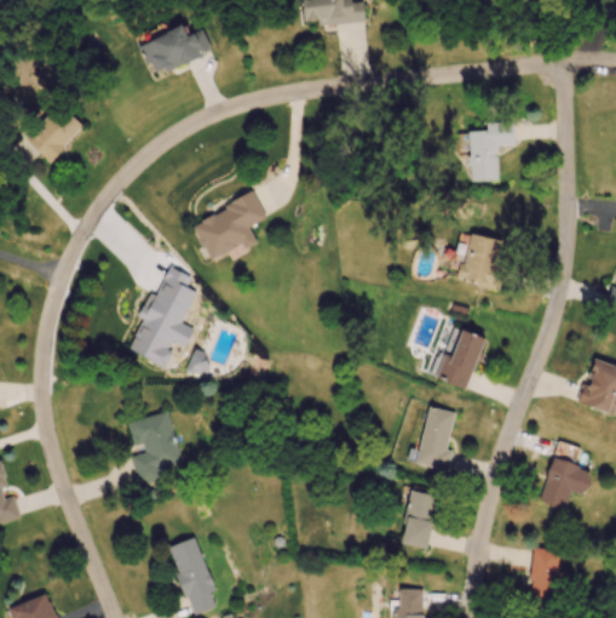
[(301,0),(304,22),(368,19),(367,0),(301,0)]
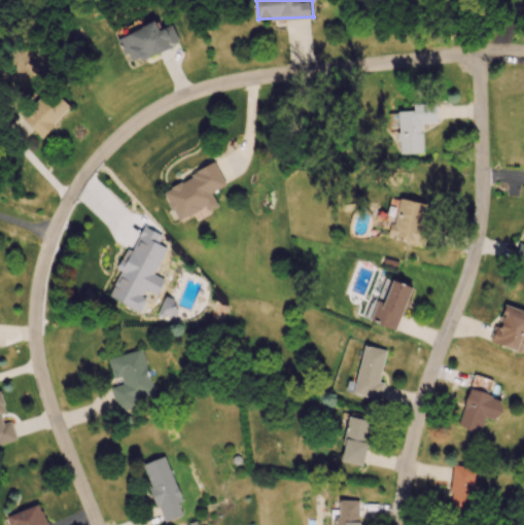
[(173,22),(163,26),(161,20),(119,36),(131,63),(181,43),(173,22)]
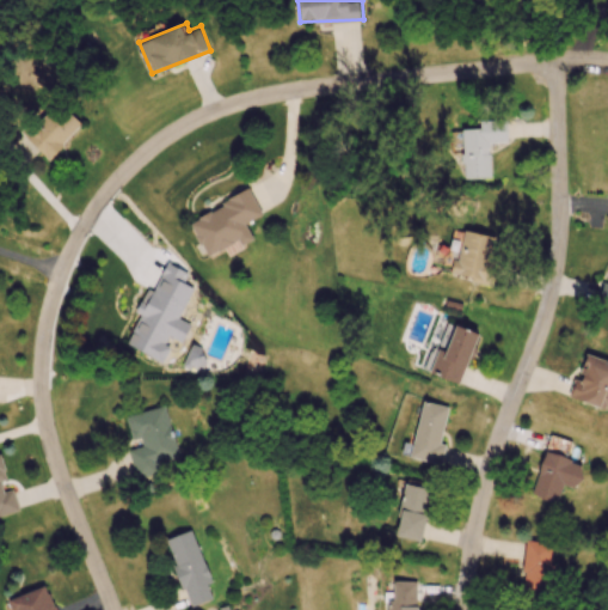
[(84,124),(56,99),(23,135),(49,160),(84,124)]
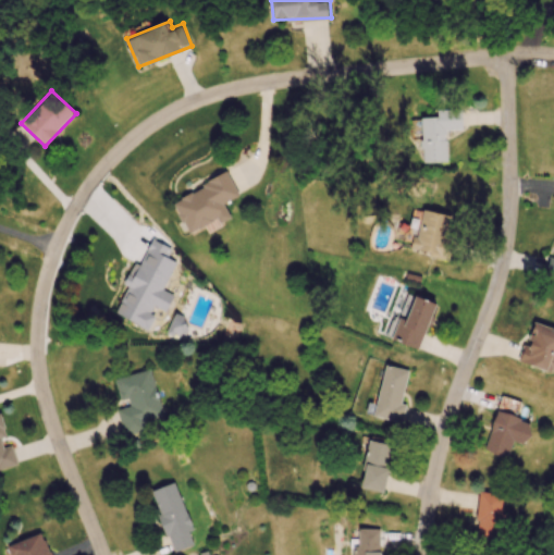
[(450,130),(465,128),(464,109),(440,110),(440,116),(425,116),(426,162),(451,161),(450,130)]
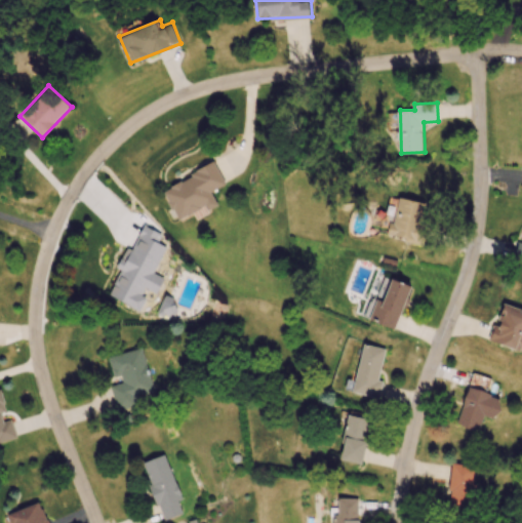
[(164,189),(181,222),(218,202),(213,191),(228,184),(216,161),(164,189)]
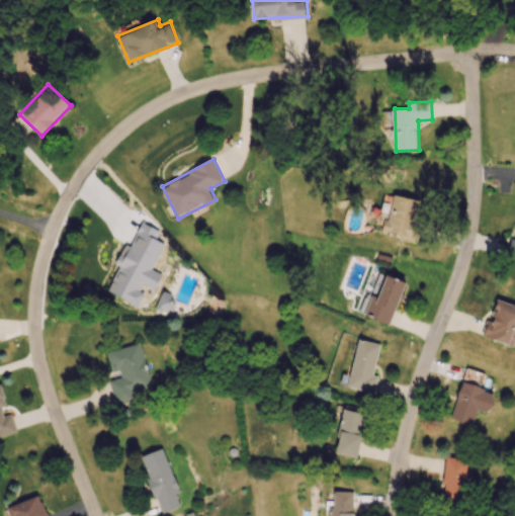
[(418,241),(425,200),(392,195),(385,236),(418,241)]
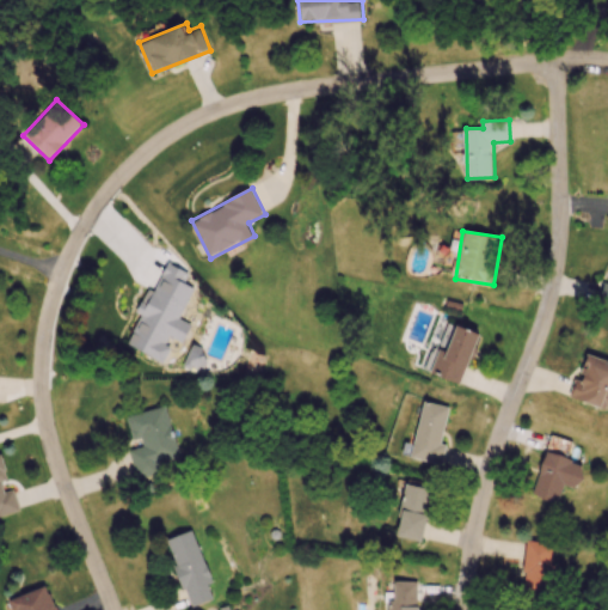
[(173,335),(179,339),(188,319),(183,317),(189,304),(154,290),(136,333),(169,346),(173,335)]
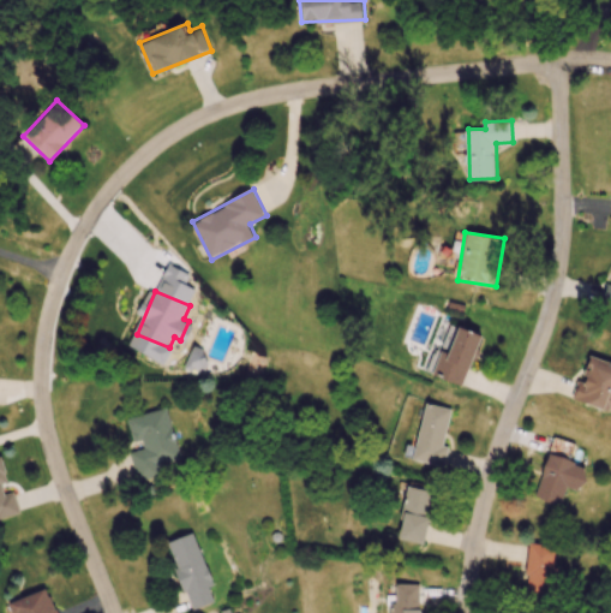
[(463,386),(481,337),(454,326),(436,375),(463,386)]
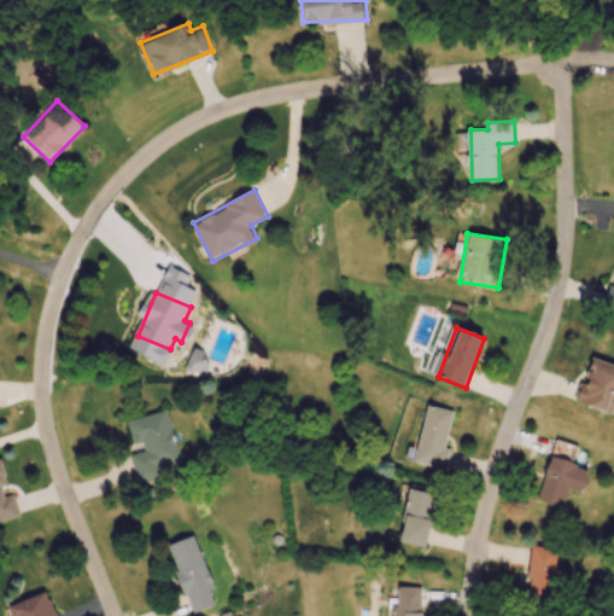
[(574,401),(607,413),(613,394),(613,365),(591,356),(574,401)]
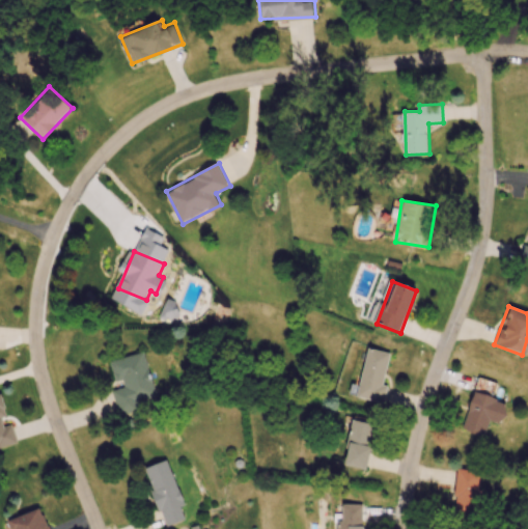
[(389,385),(385,384),(391,353),(368,347),(357,396),(385,404),(389,385)]
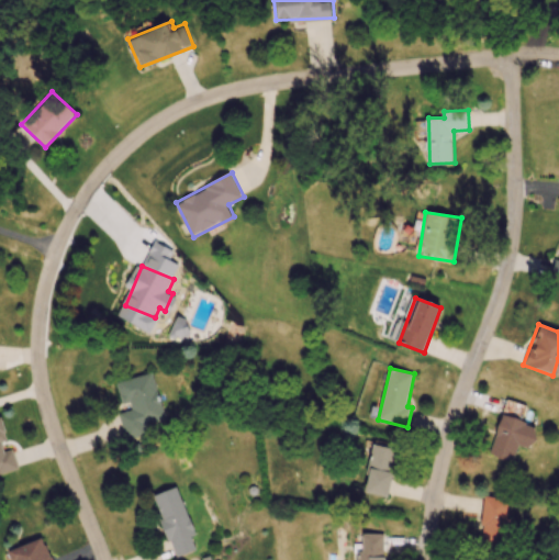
[(168,418),(155,371),(118,381),(125,410),(121,411),(129,439),(151,434),(147,424),(168,418)]
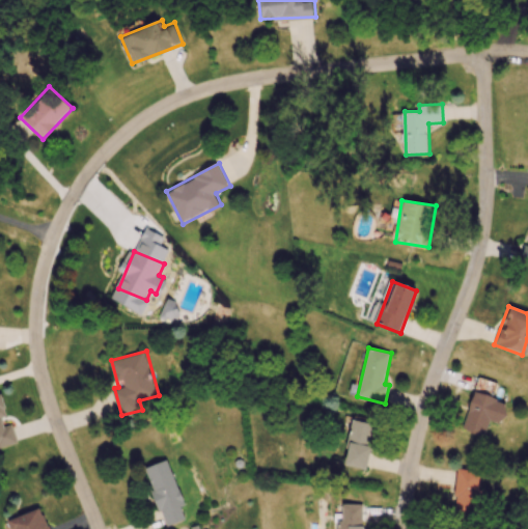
[(463,430),(484,436),(489,420),(501,423),(507,401),(473,392),(463,430)]
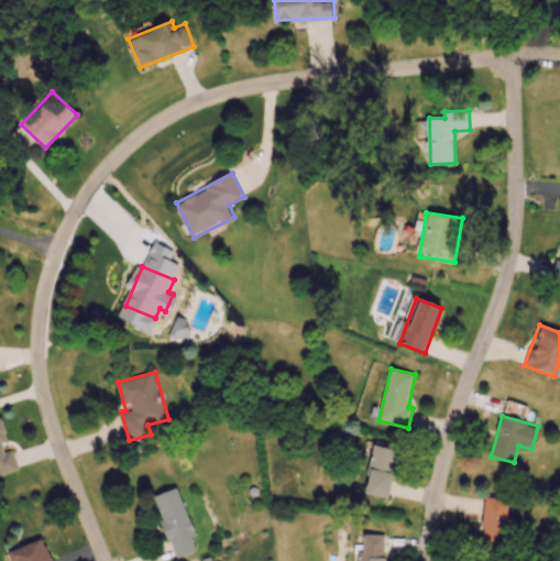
[(4,417),(0,418),(0,474),(19,471),(4,417)]
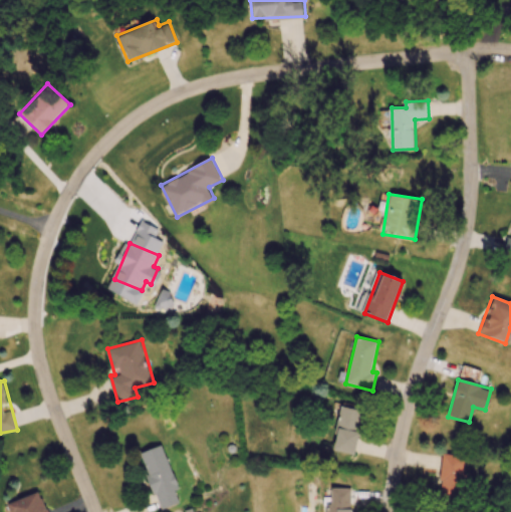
[(332,450),(355,455),(363,411),(341,406),(332,450)]
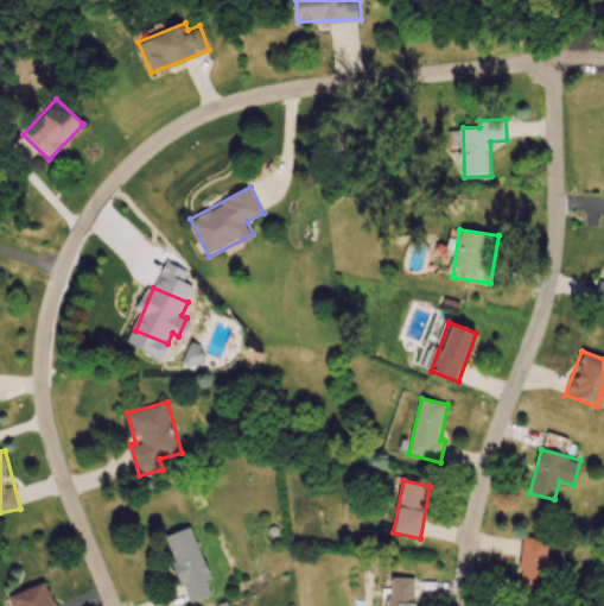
[(190,604),(217,594),(194,525),(166,536),(190,604)]
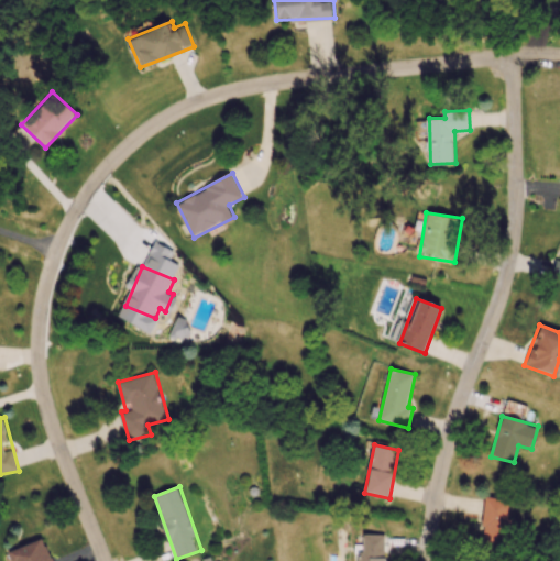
[(508,542),(509,498),(484,498),(483,542),(508,542)]
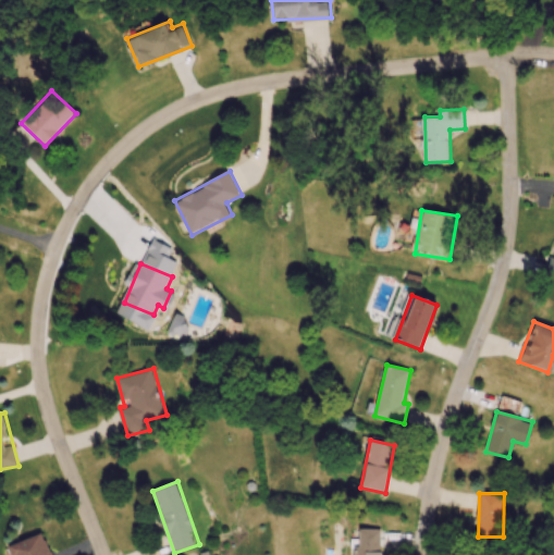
[(380,554),(381,529),(354,529),(354,554),(380,554)]
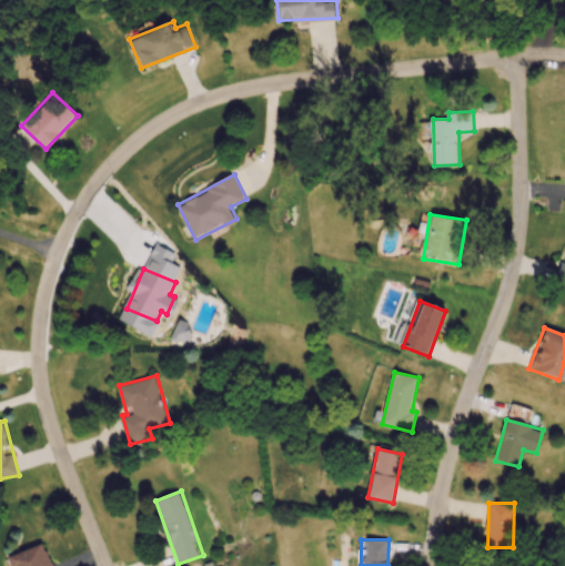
[(9,557),(11,565),(53,565),(46,543),(9,557)]
